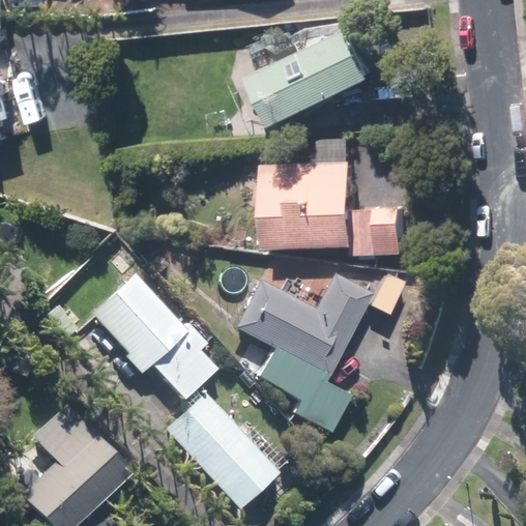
[(0,0),(0,44),(9,44),(10,15),(15,15),(13,0),(0,0)]
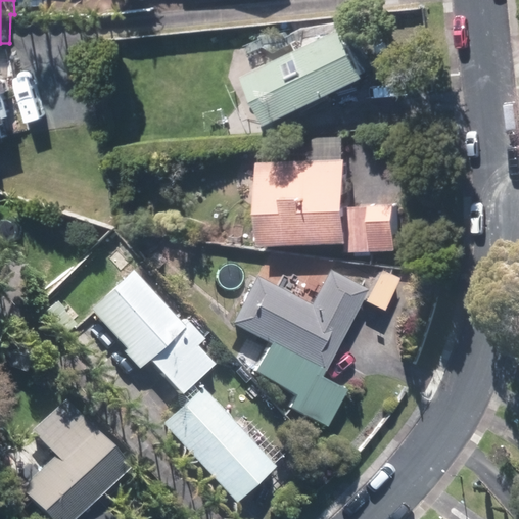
[(356,29),(240,84),(258,122),(277,113),(281,123),(378,76),(356,29)]
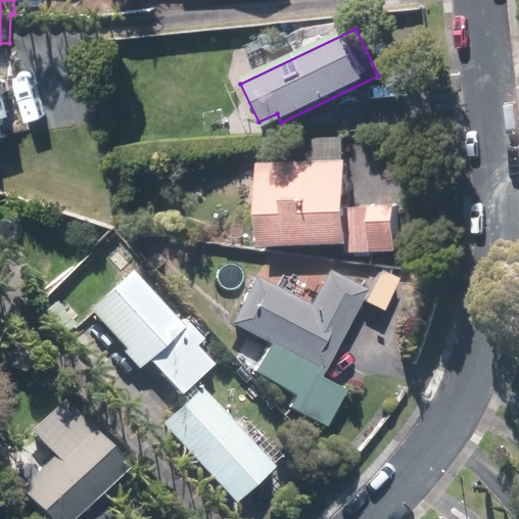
[(0,143),(15,139),(11,125),(21,122),(12,92),(16,90),(13,80),(2,68),(0,67),(0,143)]
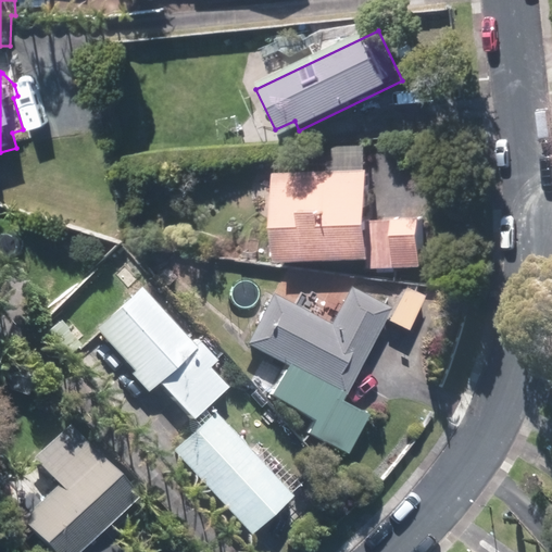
[(285,170),(287,260),(378,256),(378,265),(429,264),(428,216),(378,217),(377,166),(374,167),(374,154),(337,155),(337,168),(285,170)]
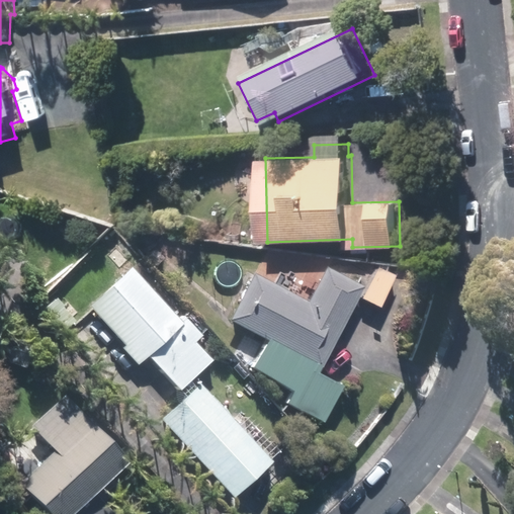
[(151,255),(159,264),(167,258),(158,248),(151,255)]
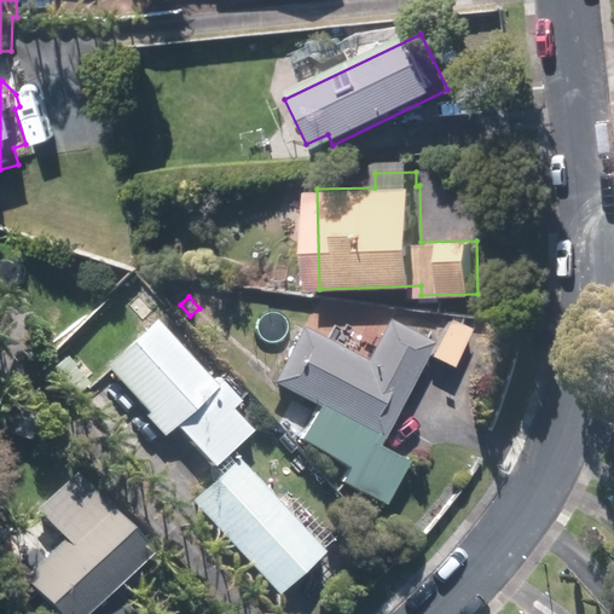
[(54,312),(41,324),(59,343),(73,331),(54,312)]
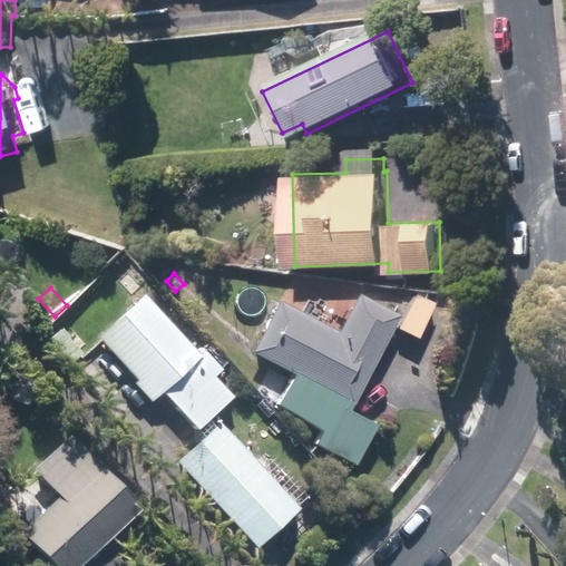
[(236,397),(217,376),(225,369),(205,347),(199,351),(147,293),(100,335),(158,398),(164,392),(199,430),(236,397)]
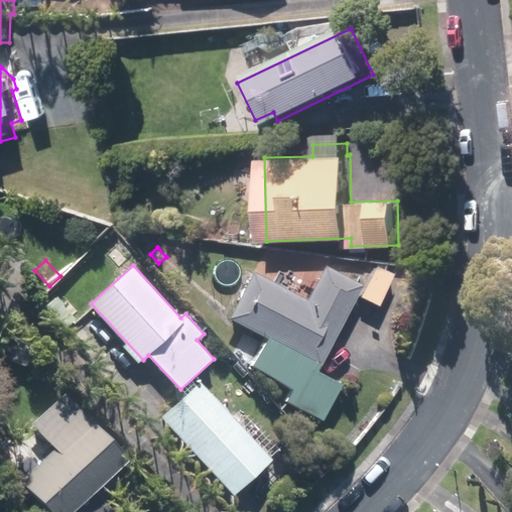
[(254,368),(293,389),(287,401),(324,420),(343,384),(318,371),(364,284),(328,265),(321,278),(313,274),(301,296),(256,272),(231,318),(269,339),(254,368)]
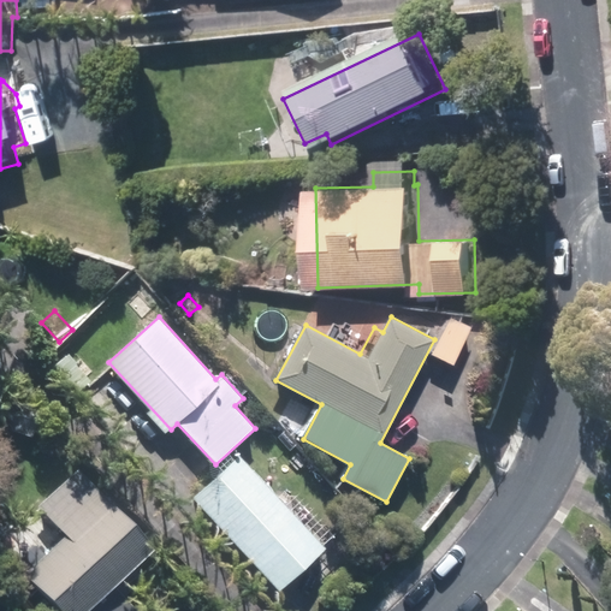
[(452,318),(433,355),(452,365),(473,328),(452,318)]
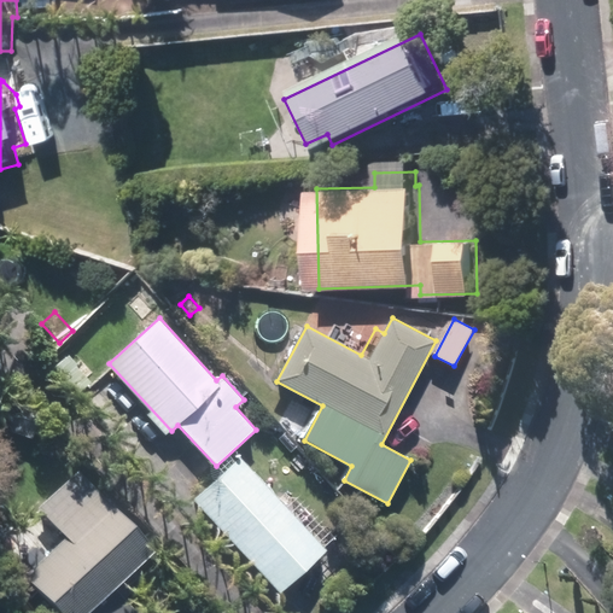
[(194,501),(280,594),(326,552),(241,459),(194,501)]
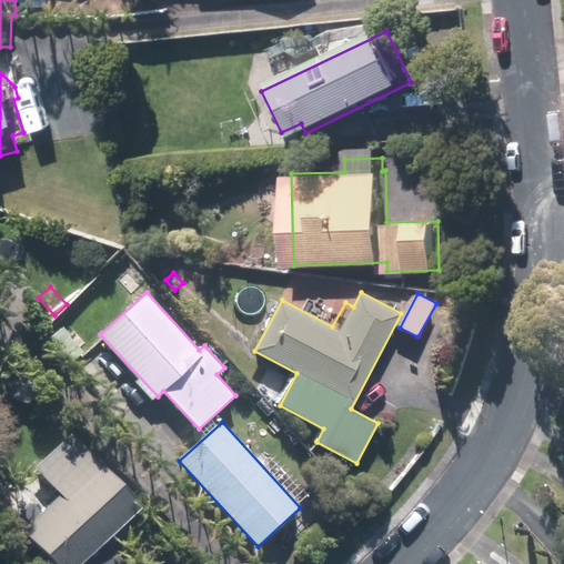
[(143,504),(79,434),(47,464),(73,493),(33,529),(66,563),(129,563),(110,543),(107,540),(143,504)]
